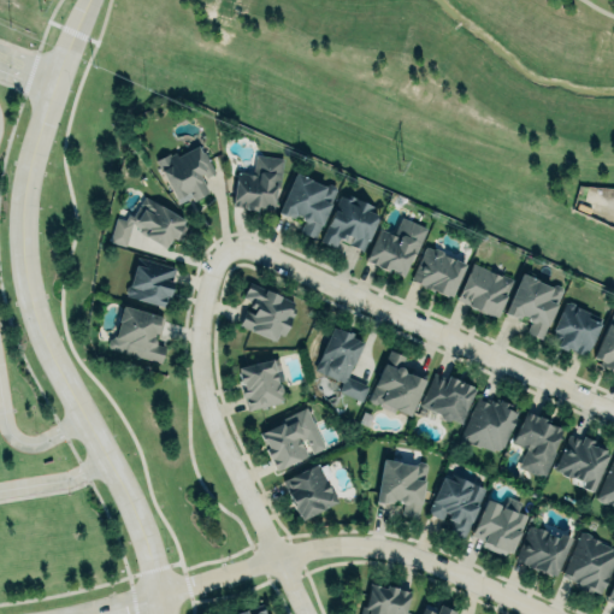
[(158,161),(170,153),(171,157),(177,153),(179,155),(200,146),(205,154),(206,152),(218,172),(208,178),(205,172),(202,175),(211,193),(195,202),(193,199),(181,205),(158,161)]
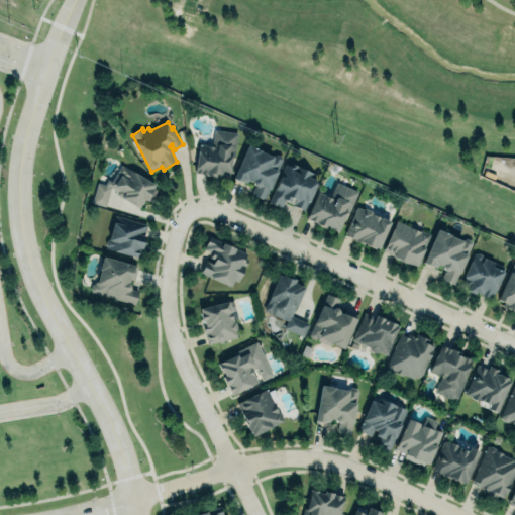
[(216,129),(239,133),(236,159),(233,158),(230,179),(196,174),(201,143),(214,145),(216,129)]
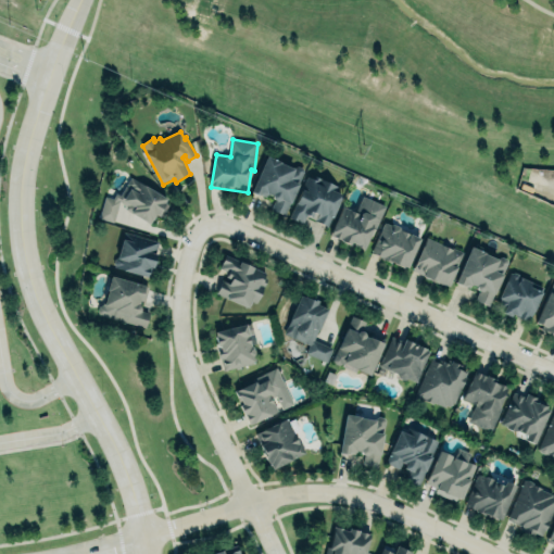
[(253,190),(267,196),(268,192),(274,194),(275,198),(276,199),(277,199),(273,209),(286,214),(305,171),(304,168),(300,166),(296,167),(281,161),(281,160),(268,154),(253,190)]
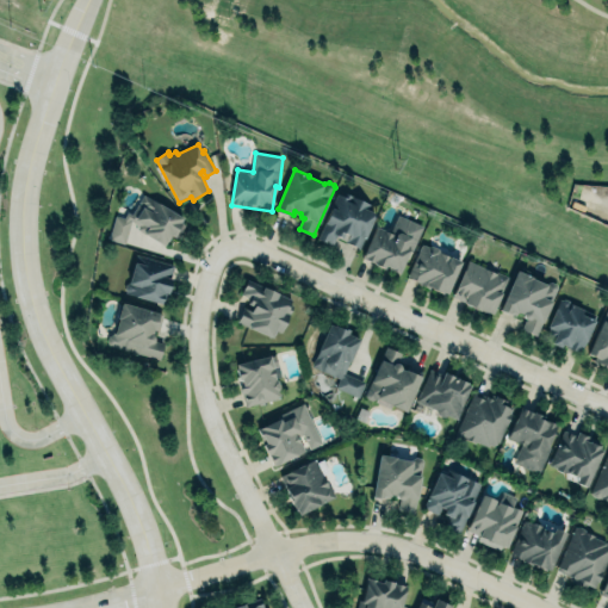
[(337,192),(345,194),(346,192),(372,204),(370,210),(377,212),(361,249),(337,240),(335,246),(318,239),(337,192)]
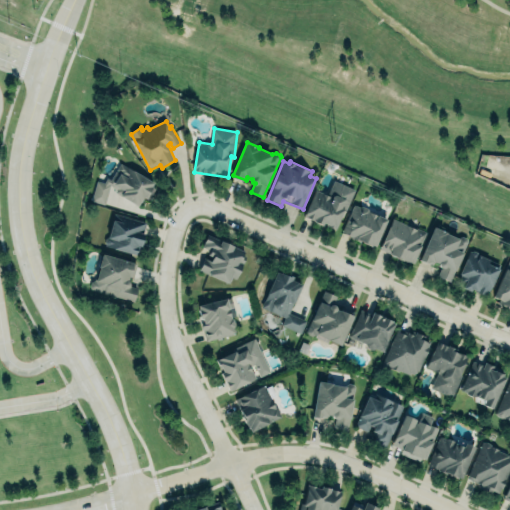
[(138,206),(145,196),(147,198),(156,183),(122,163),(112,180),(108,179),(106,184),(98,182),(93,202),(106,205),(111,186),(118,190),(116,193),(138,206)]
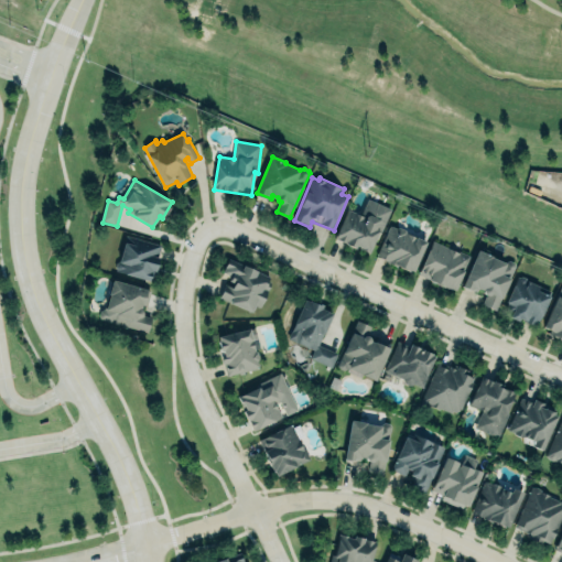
[(349,209),(363,215),(369,198),(392,208),(382,234),(379,233),(370,252),(360,248),(361,246),(358,245),(356,248),(348,245),(348,244),(346,242),(346,241),(336,238),(349,209)]
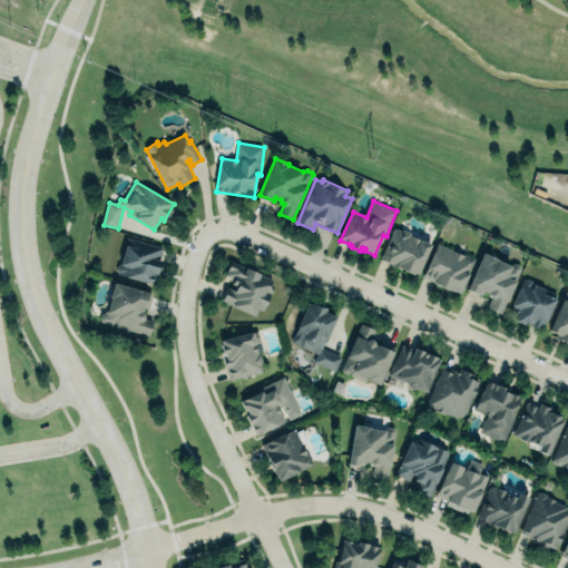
[(395,228),(403,232),(404,229),(411,232),(412,235),(432,244),(419,274),(414,273),(413,274),(381,260),(395,228)]
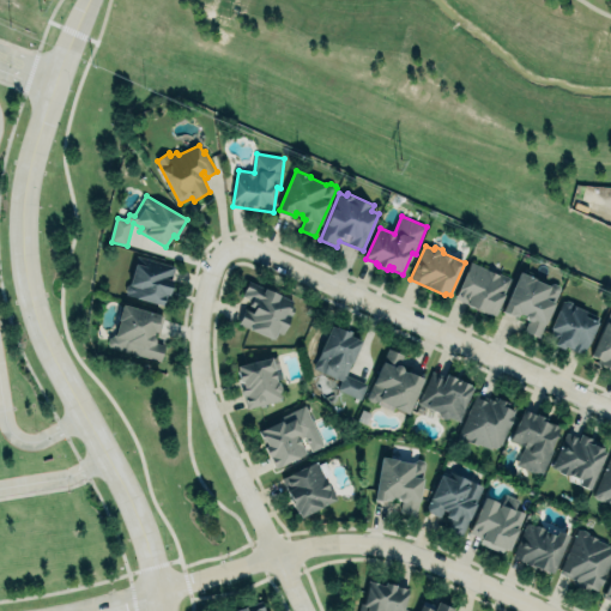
[(135,262),(127,297),(168,308),(177,268),(140,259),(139,264),(135,262)]
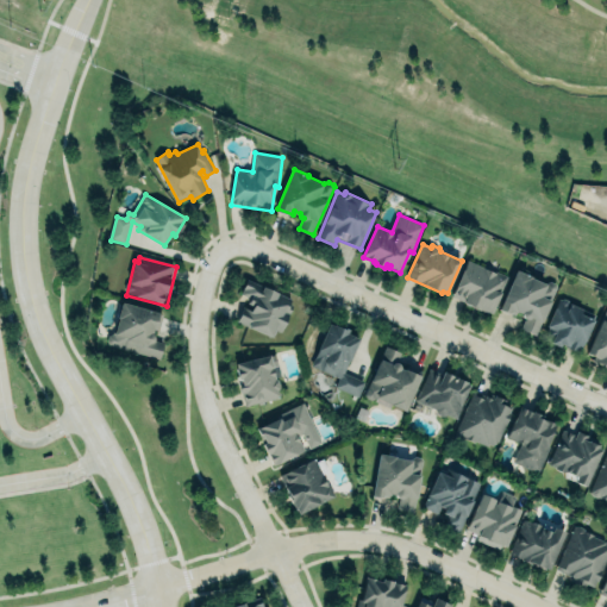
[(450,298),(492,317),(509,277),(468,258),(450,298)]
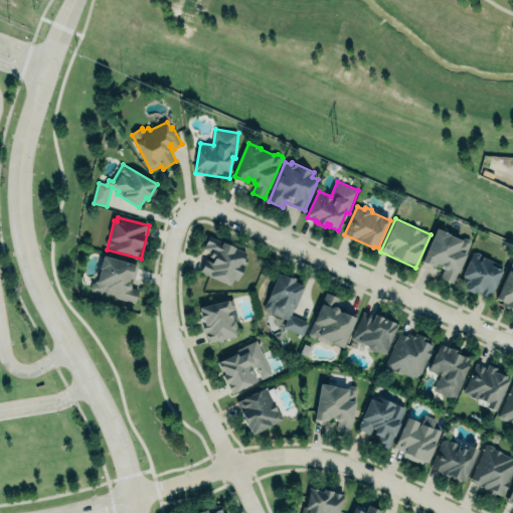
[(420,263),(431,267),(431,265),(437,268),(438,265),(441,266),(442,268),(444,270),(440,278),(453,285),(472,242),(471,239),(467,237),(462,238),(436,227),(420,263)]
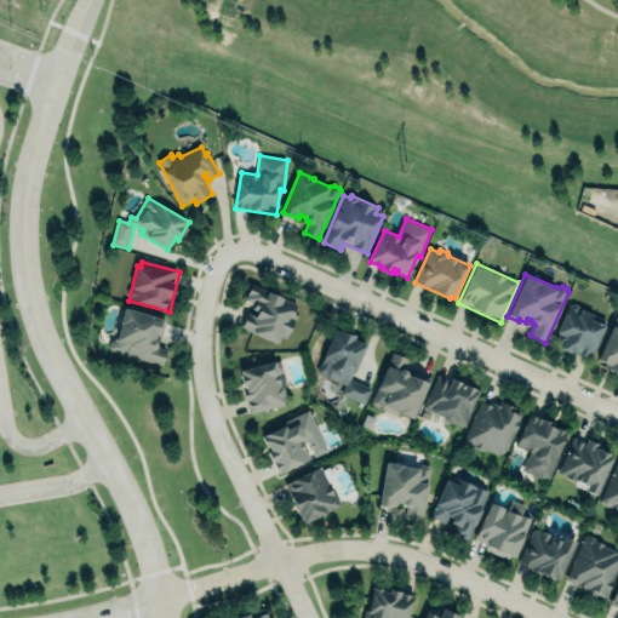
[(241,330),(281,348),(299,307),(252,286),(245,302),(253,305),(241,330)]
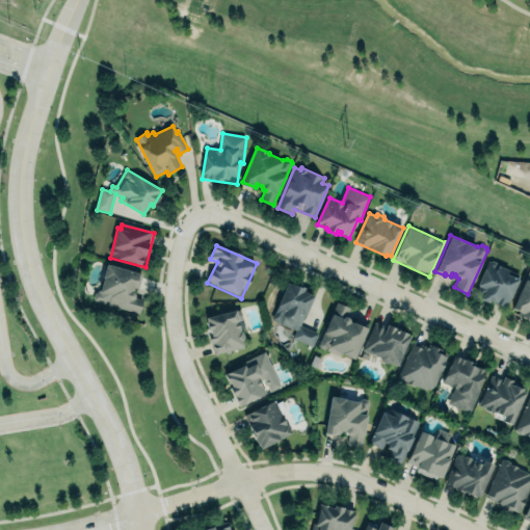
[(506,307),(521,275),(498,265),(497,263),(494,261),(491,262),(488,261),(478,285),(479,286),(476,293),(482,296),(481,298),(488,302),(491,299),(506,307)]
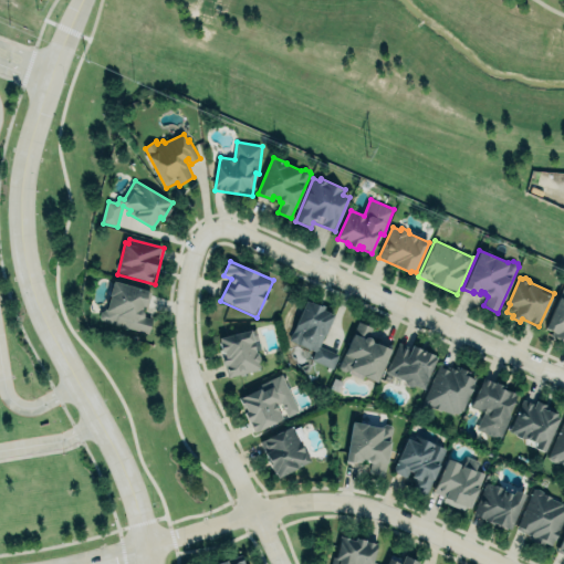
[(115,282),(152,293),(145,317),(154,320),(149,334),(100,320),(101,316),(102,312),(107,310),(115,282)]
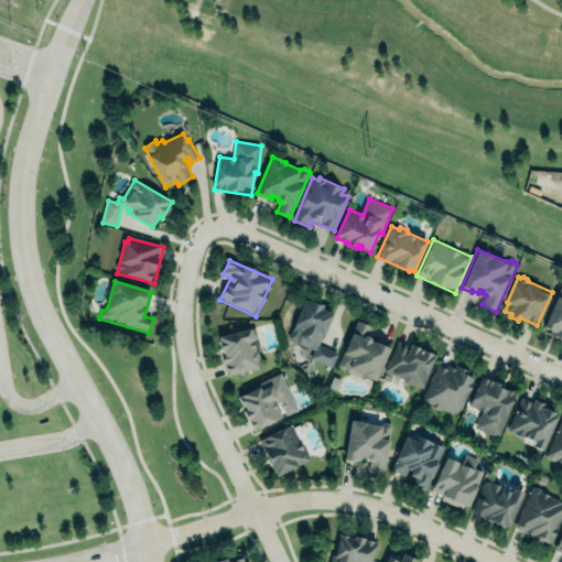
[(543,333),(561,339),(561,285),(543,333)]
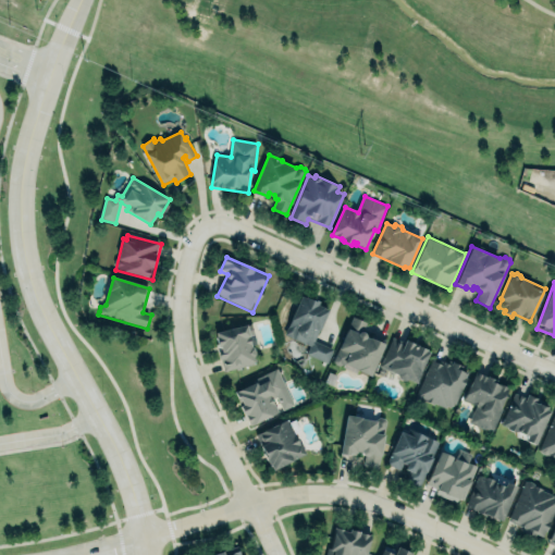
[(320,300),(319,304),(330,309),(316,342),(335,350),(329,364),(309,354),(312,346),(286,334),(303,295),(307,297),(307,295),(312,297),(320,300)]
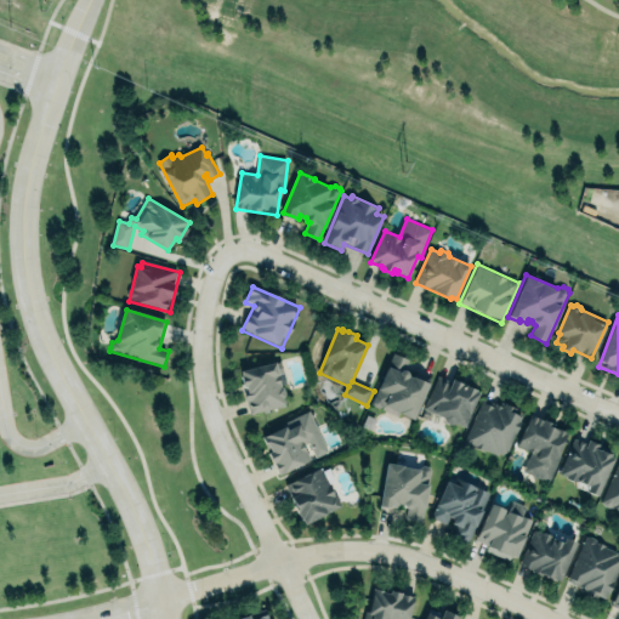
[(395,353),(410,361),(407,369),(410,374),(414,376),(414,375),(431,382),(414,419),(386,405),(382,408),(380,409),(375,407),(373,403),(395,353)]
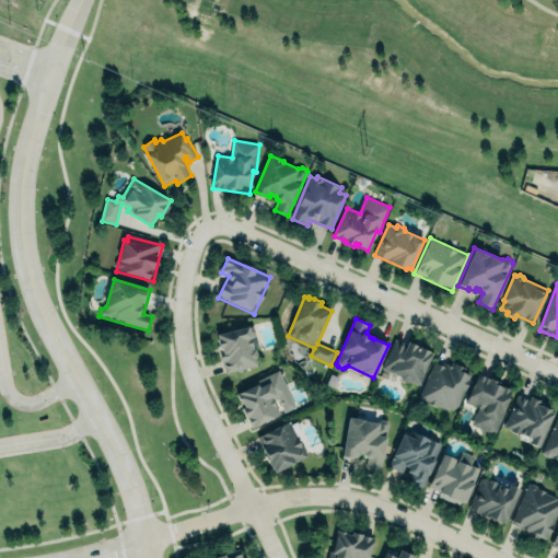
[(219,334),(250,326),(250,327),(255,326),(259,347),(254,348),(255,349),(257,350),(259,357),(257,359),(258,365),(227,373),(224,362),(223,362),(219,347),(221,347),(219,339),(220,338),(219,334)]
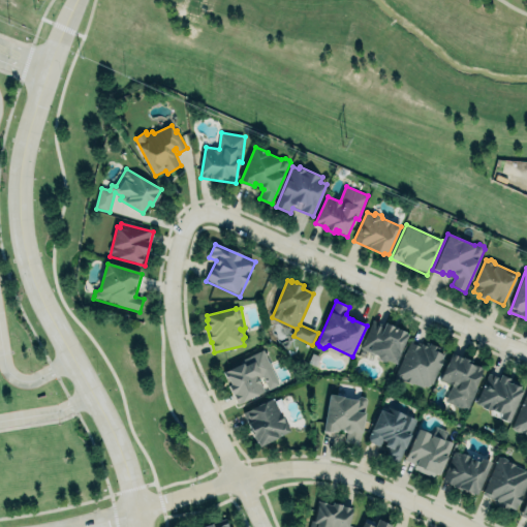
[(374,318),(361,349),(369,352),(371,355),(373,357),(377,355),(378,360),(385,363),(389,361),(397,365),(410,333),(407,332),(408,330),(386,320),(384,323),(374,318)]
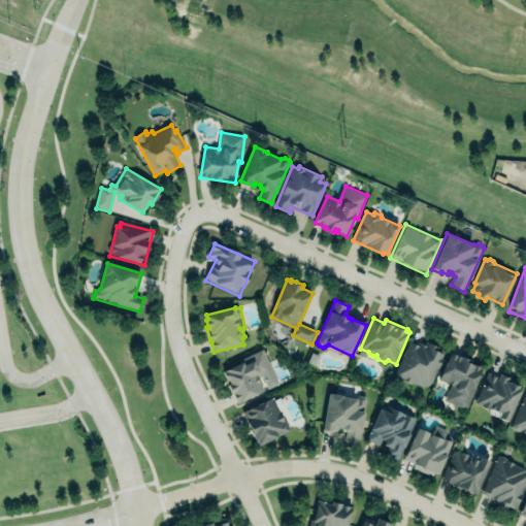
[(411,337),(425,343),(426,340),(441,347),(440,351),(446,353),(444,358),(445,358),(433,385),(432,385),(428,388),(425,387),(424,390),(415,386),(414,387),(400,382),(396,380),(394,376),(411,337)]
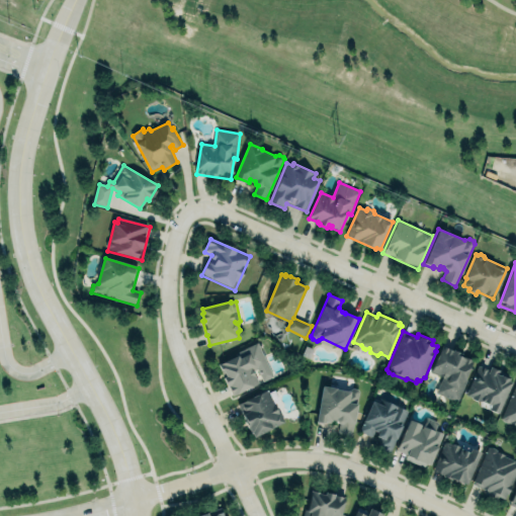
[(233,398),(261,383),(255,371),(270,364),(263,349),(265,348),(262,342),(260,343),(259,342),(235,353),(236,355),(218,364),(233,398)]
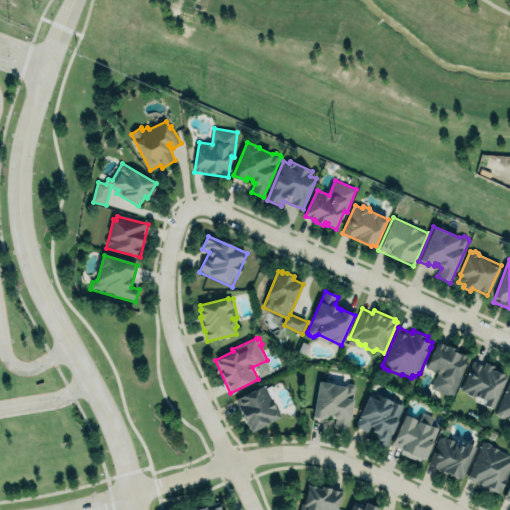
[(438,342),(427,368),(439,373),(432,389),(453,398),(463,375),(462,374),(469,357),(455,351),(456,349),(449,346),(449,347),(438,342)]
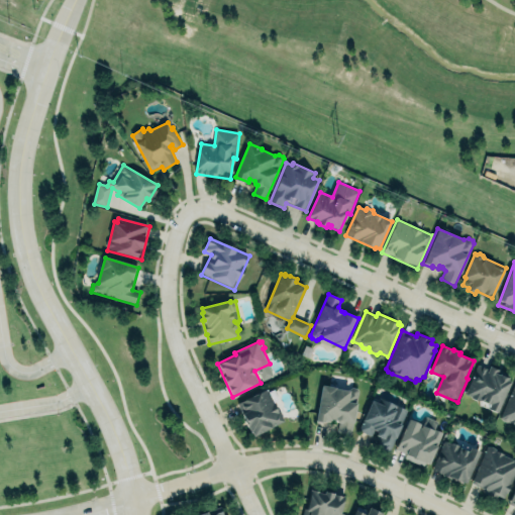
[(479,366),(467,394),(473,397),(473,399),(479,401),(482,400),(491,404),(489,409),(498,413),(512,381),(508,380),(509,378),(501,374),(500,375),(498,374),(500,370),(491,366),(489,370),(479,366)]
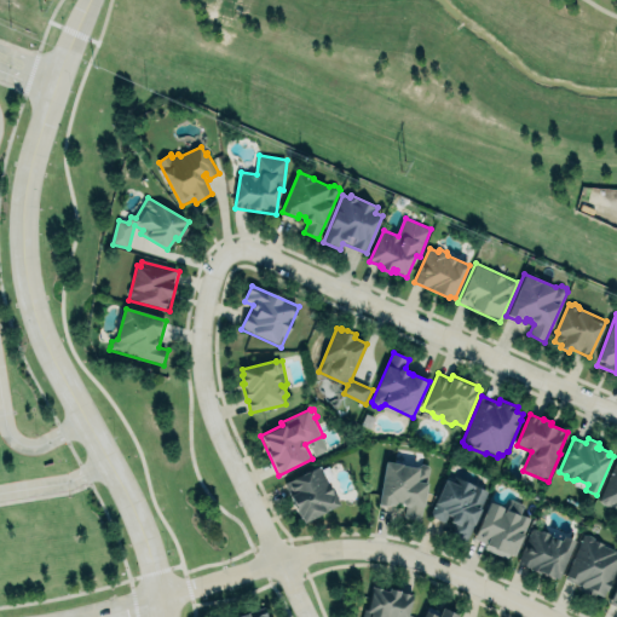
[(379,505),(397,508),(398,502),(402,503),(404,507),(407,507),(404,519),(422,523),(432,468),(430,465),(424,463),(420,467),(404,463),(386,460),(379,505)]
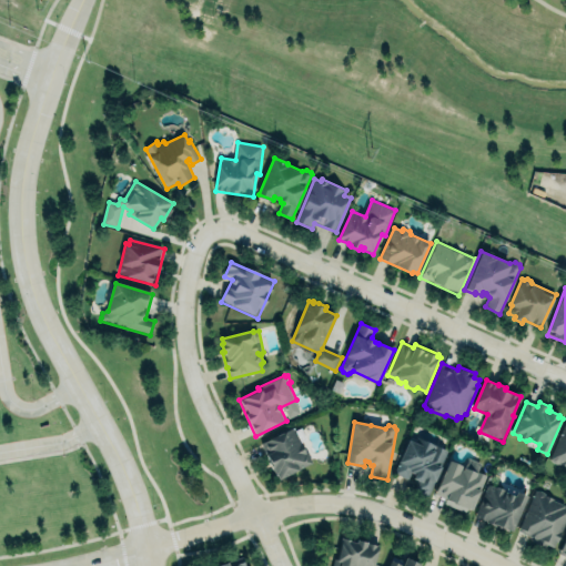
[(565,467),(561,464),(557,464),(554,463),(551,460),(565,425),(565,467)]
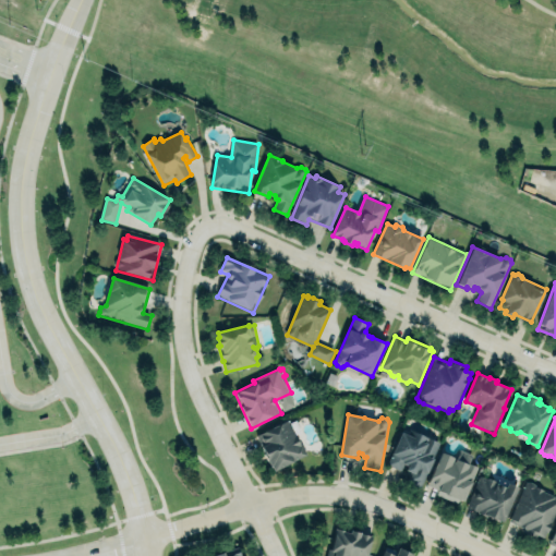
[(255,436),(290,419),(292,422),(298,419),(304,432),(298,435),(302,444),(304,443),(310,456),(274,473),(255,436)]
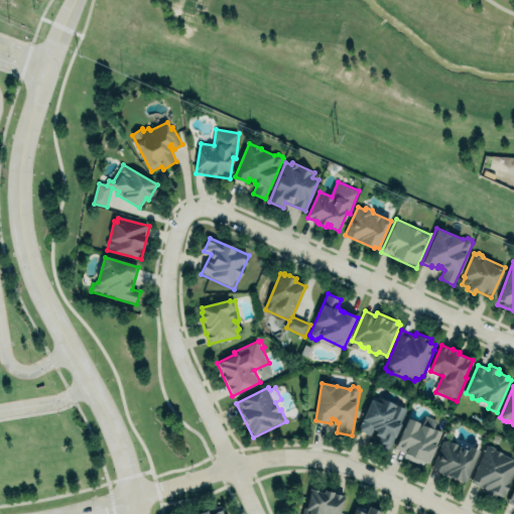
[(359,429),(372,435),(374,429),(377,431),(376,434),(380,436),(376,445),(389,451),(407,409),(380,397),(378,402),(372,399),(359,429)]
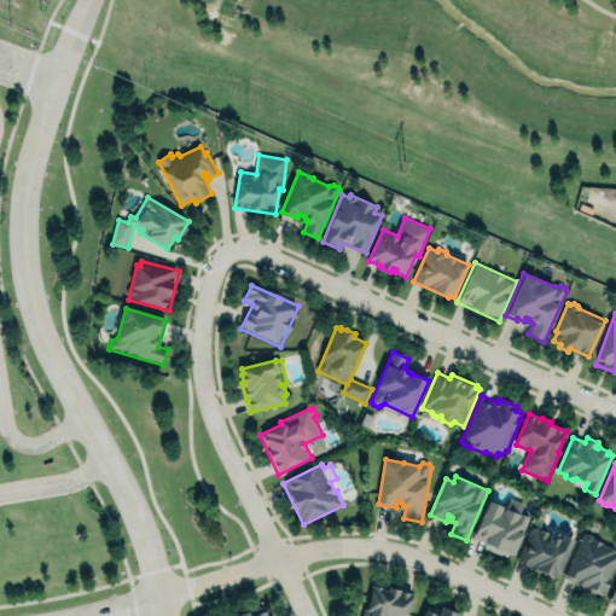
[(490,501),(497,504),(506,509),(512,499),(524,505),(522,515),(526,516),(532,518),(515,557),(493,547),(494,546),(475,539),(490,501)]
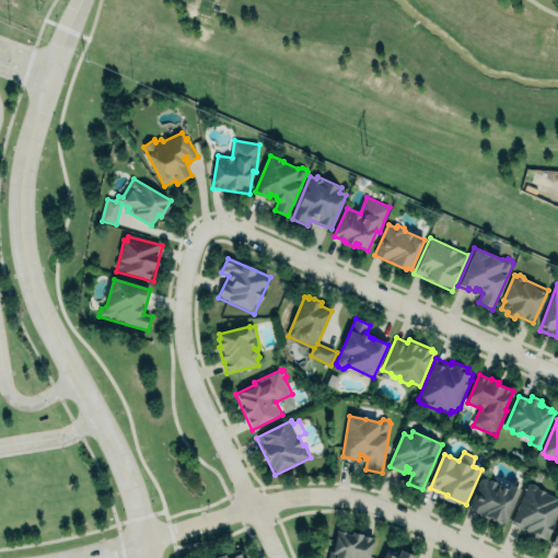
[(483,478),(468,510),(479,514),(479,516),(489,521),(490,519),(501,524),(502,522),(507,524),(522,489),(511,484),(509,489),(498,484),(497,483),(491,480),(489,480),(483,478)]
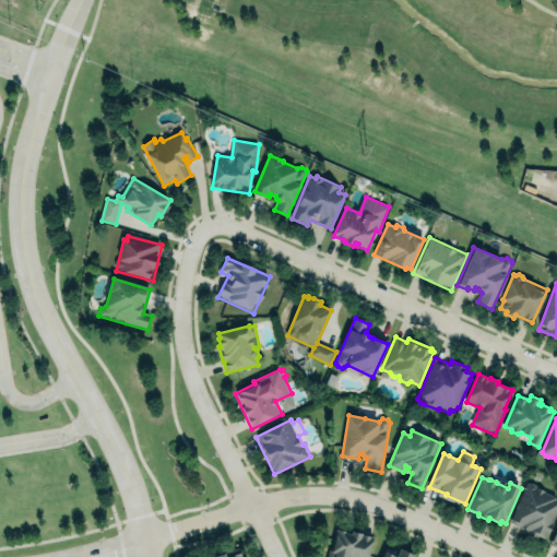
[(529,483),(512,523),(525,529),(523,535),(538,542),(540,538),(546,541),(556,514),(556,498),(534,483),(529,483)]
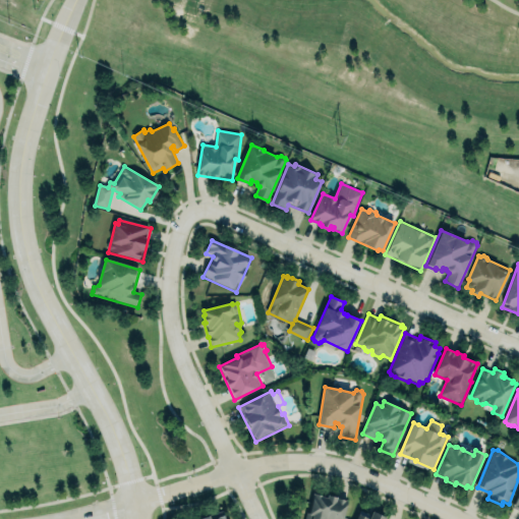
[(314,493),(323,495),(322,496),(328,498),(329,494),(338,497),(338,498),(348,500),(343,518),(305,518),(307,512),(310,513),(314,493)]
